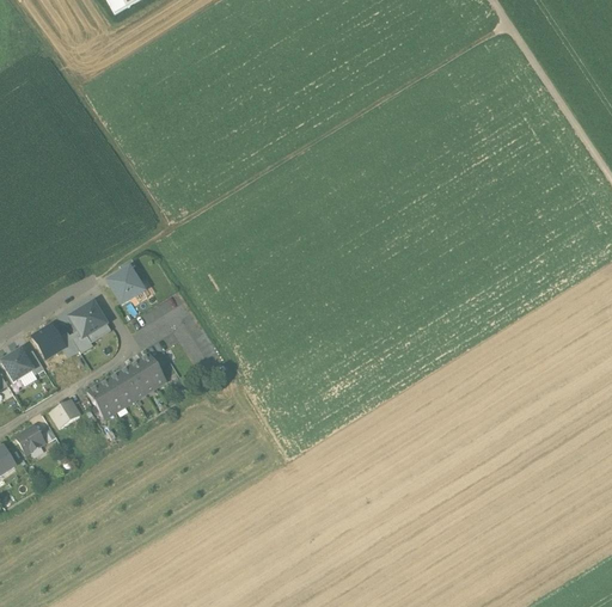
[(108,0),(115,11),(133,0),(108,0)]
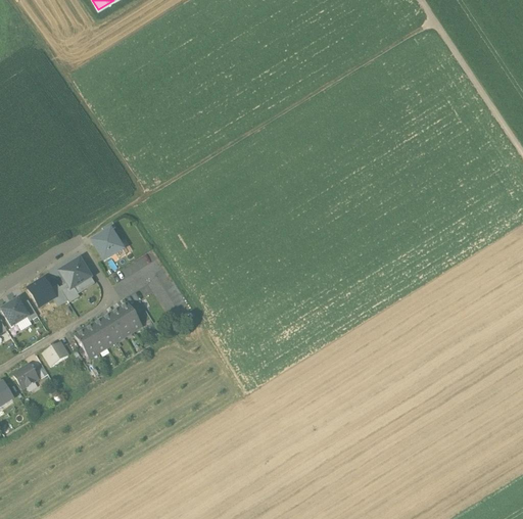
[(105,231),(110,228),(115,225),(112,220),(102,226),(105,231)]
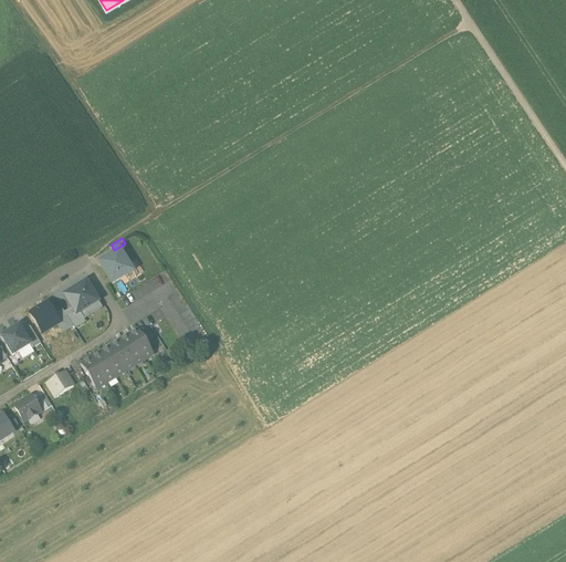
[(114,250),(100,259),(112,281),(133,269),(119,247),(114,250)]
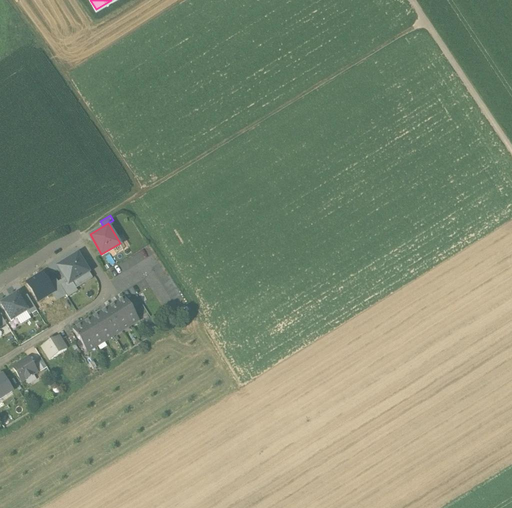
[(139,247),(130,252),(135,260),(144,255),(139,247)]
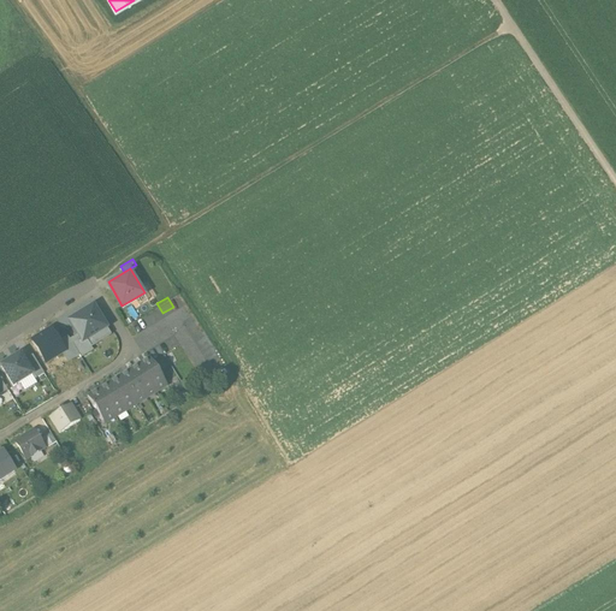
[(94,303),(69,318),(87,346),(100,338),(96,332),(107,325),(94,303)]
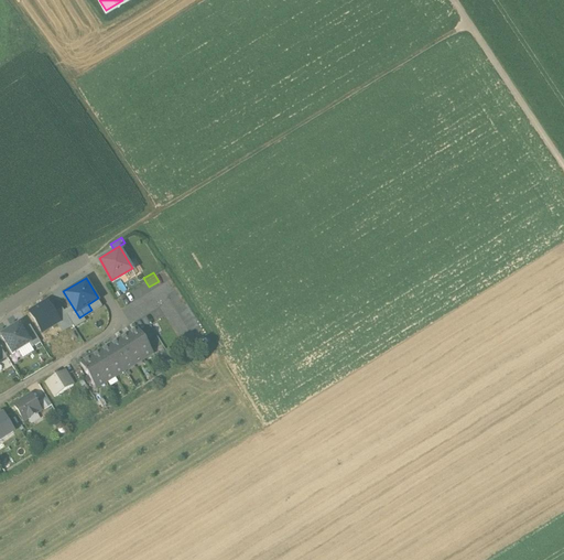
[(58,319),(46,299),(30,310),(42,330),(58,319)]
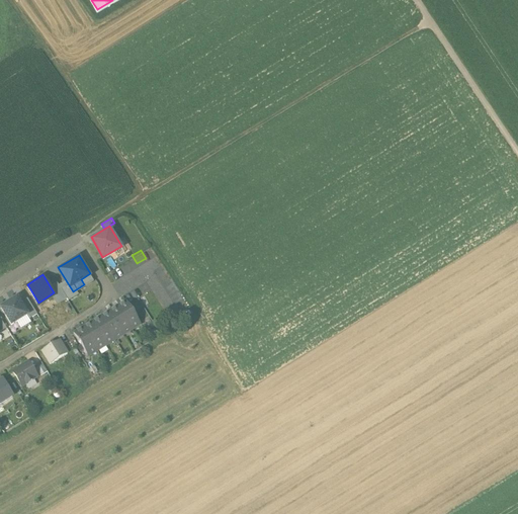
[(6,302),(0,305),(11,322),(27,313),(27,312),(20,300),(17,294),(12,297),(11,296),(5,301),(6,302)]
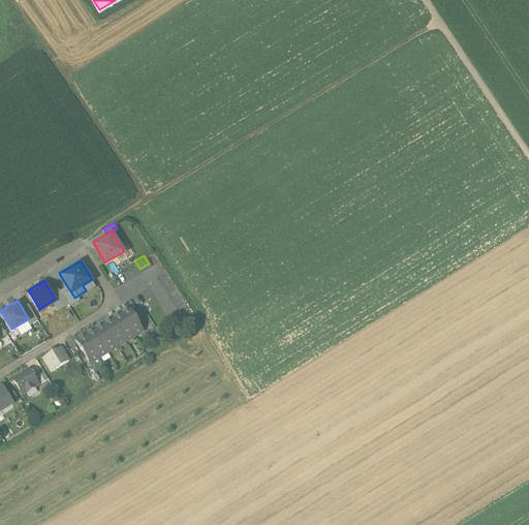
[(28,318),(28,319),(30,322),(37,318),(28,302),(21,306),(28,318)]
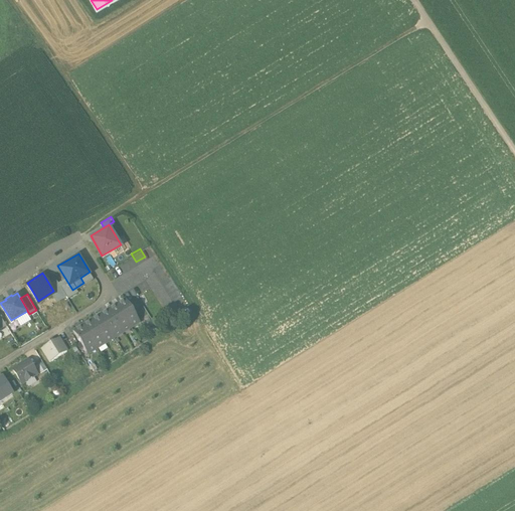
[(125,297),(117,302),(130,322),(138,317),(125,297)]
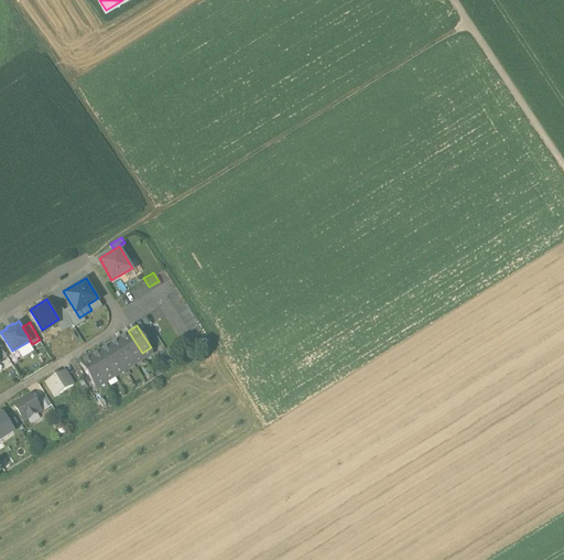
[(128,331),(119,336),(133,358),(142,353),(128,331)]
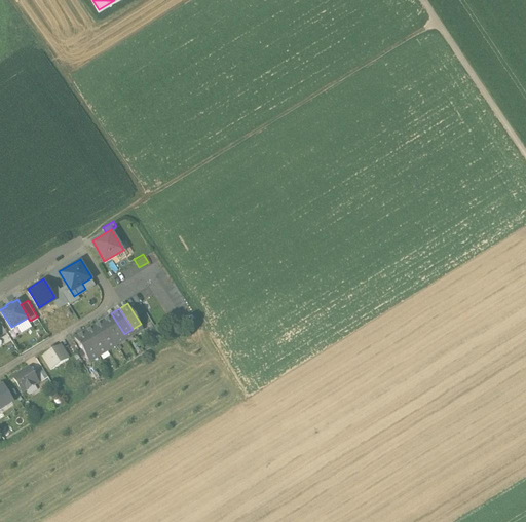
[(111,313),(102,319),(115,340),(124,334),(111,313)]
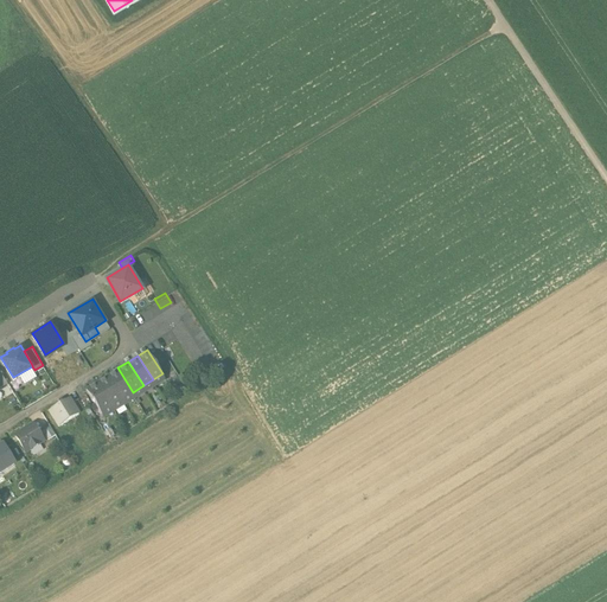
[(117,367),(107,373),(122,398),(133,392),(117,367)]
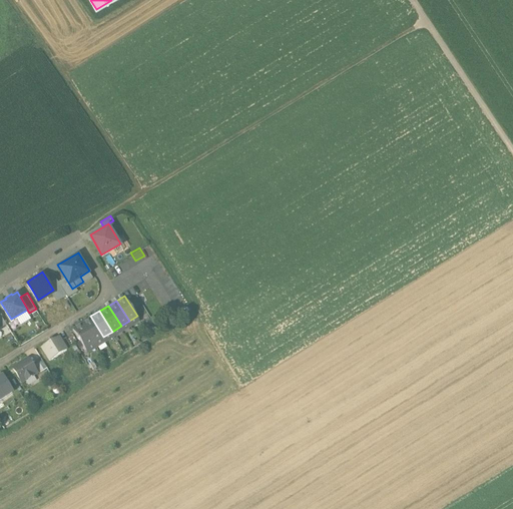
[(90,316),(82,321),(95,342),(103,337),(90,316)]
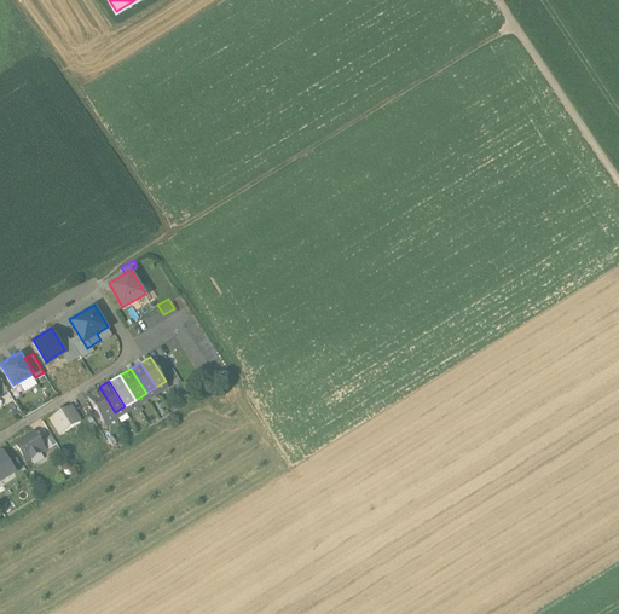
[(99,387),(88,394),(93,405),(94,406),(103,420),(115,412),(99,387)]
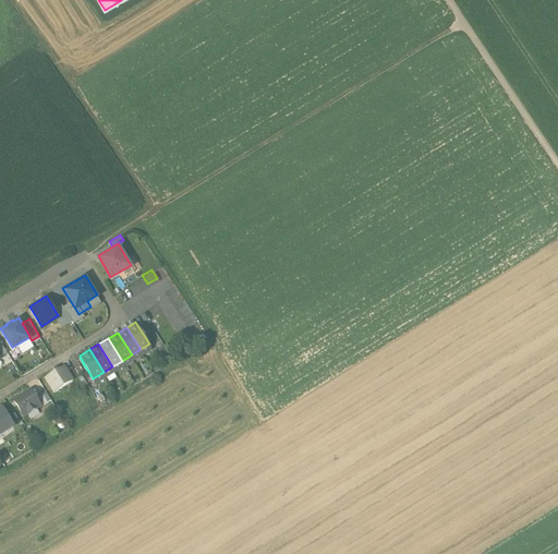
[(63,365),(46,376),(53,390),(72,378),(63,365)]
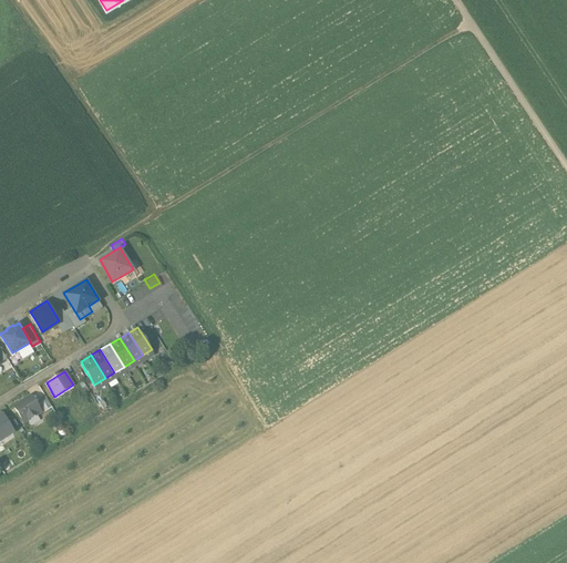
[(31,393),(13,403),(23,420),(41,410),(31,393)]
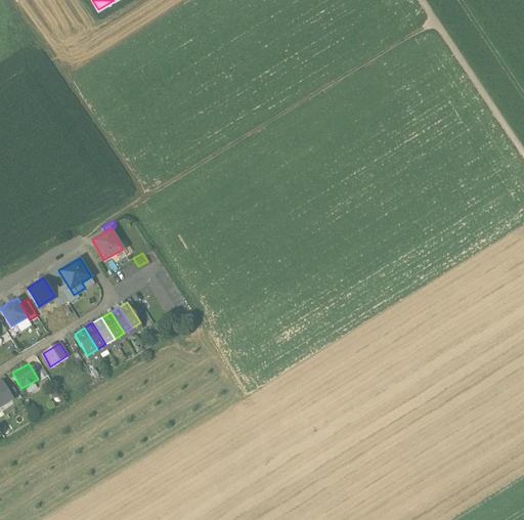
[(0,405),(12,398),(1,379),(0,379),(0,405)]
